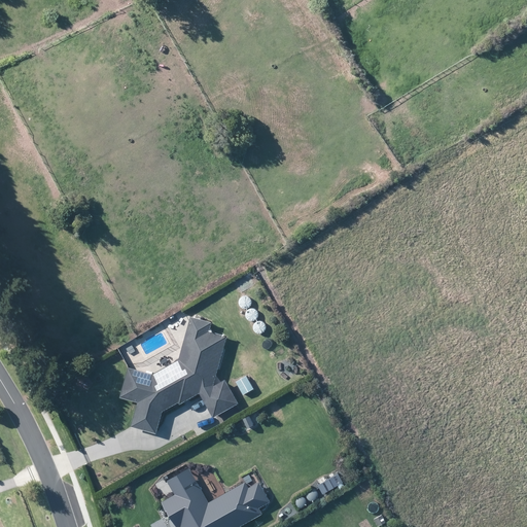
[(251,302),(251,300),(250,299),(249,297),(247,296),(245,296),(243,296),(242,299),(241,300),(240,302),(240,304),(241,306),(243,307),(244,308),(246,308),(248,308),(249,307),(251,305),(251,304),(251,302)]
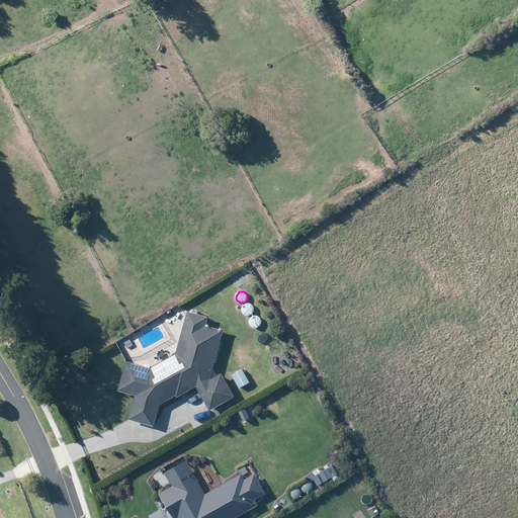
[(254,309),(253,307),(252,305),(251,304),(249,304),(247,304),(245,304),(244,305),(243,307),(242,309),(243,311),(244,313),(245,314),(246,315),(248,315),(250,314),(252,314),(253,312),(254,311),(254,309)]
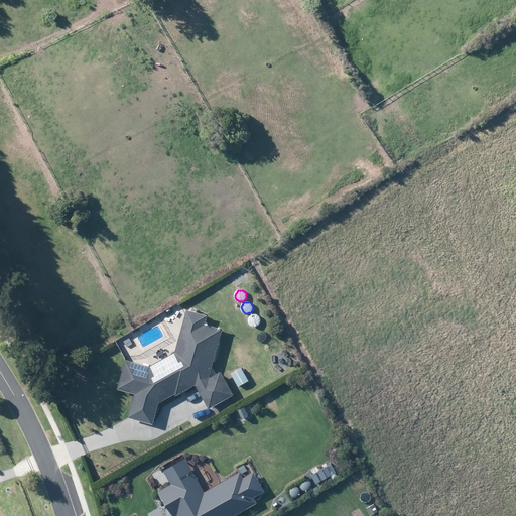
[(131,394),(126,415),(153,423),(159,401),(196,381),(210,406),(233,393),(221,373),(210,379),(224,329),(206,324),(208,314),(186,308),(175,351),(149,367),(125,360),(117,390),(131,394)]
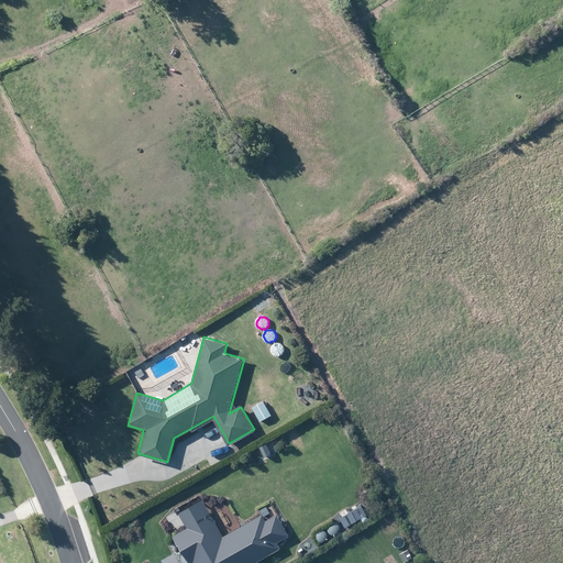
[(284,349),(284,346),(283,344),(282,343),(279,343),(277,343),(275,343),(274,344),(273,346),(272,349),(272,351),(273,353),(275,354),(276,355),(278,355),(280,354),(282,354),(283,352),(284,351),(284,349)]
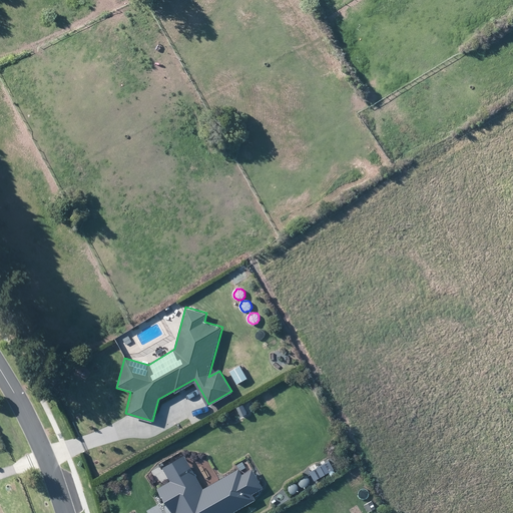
[(239,366),(230,372),(236,383),(246,378),(239,366)]
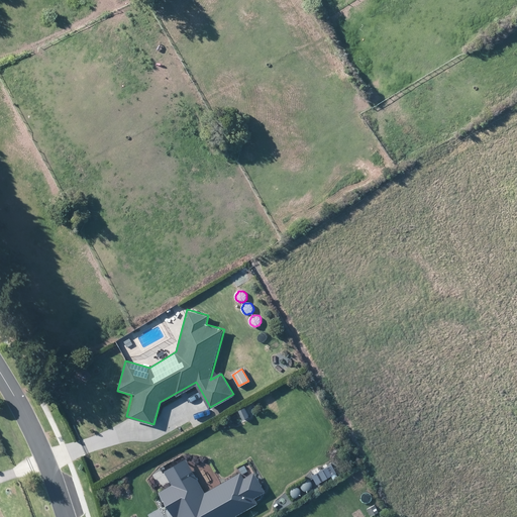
[(244,408),(238,410),(242,419),(248,417),(244,408)]
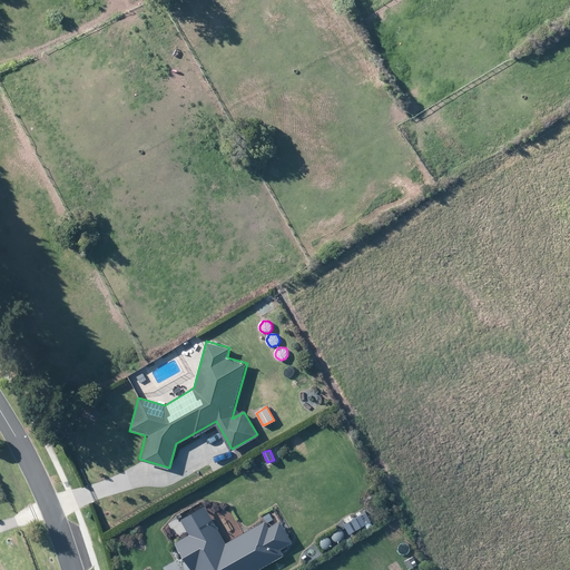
[(204,503),(178,518),(187,533),(173,541),(189,569),(254,569),(282,554),(278,549),(291,541),(279,522),(269,528),(265,521),(227,543),(204,503)]
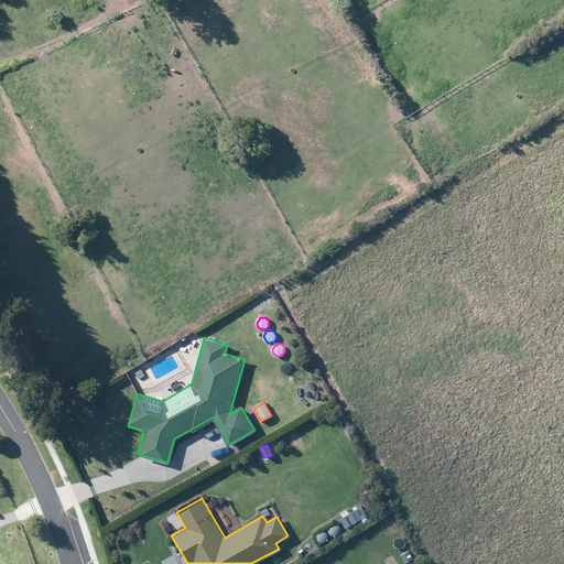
[(351,512),(342,519),(346,528),(357,521),(351,512)]
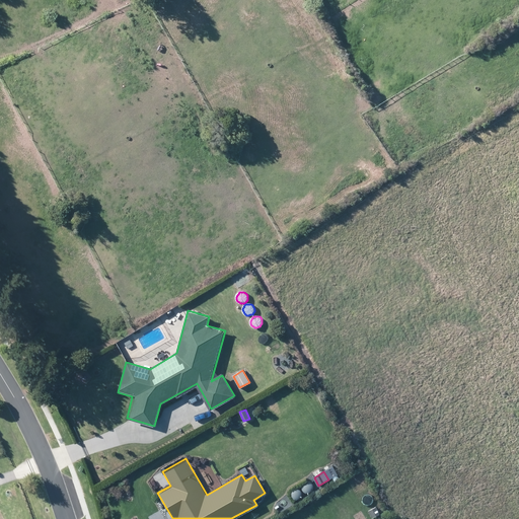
[(313,488),(312,486),(311,484),(310,483),(308,483),(306,483),(304,483),(303,484),(302,486),(301,488),(302,490),(303,492),(304,493),(305,494),(307,494),(309,493),(311,493),(312,491),(313,490),(313,488)]
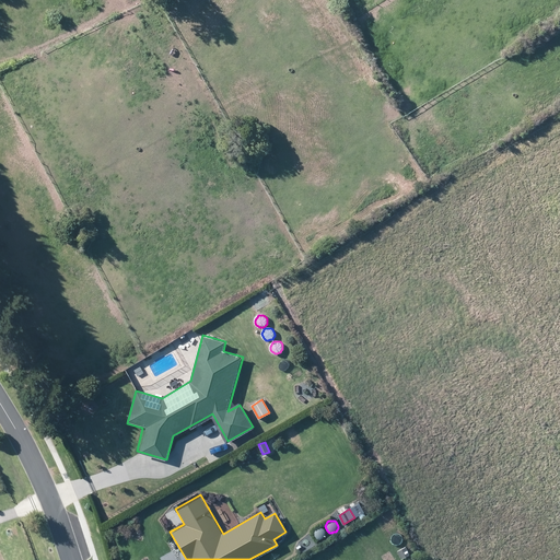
[(326,533),(325,532),(324,529),(323,528),(321,527),(318,527),(316,528),(315,529),(314,532),(313,533),(314,535),(315,537),(316,538),(318,539),(319,539),(322,539),(324,538),(325,537),(326,535),(326,533)]
